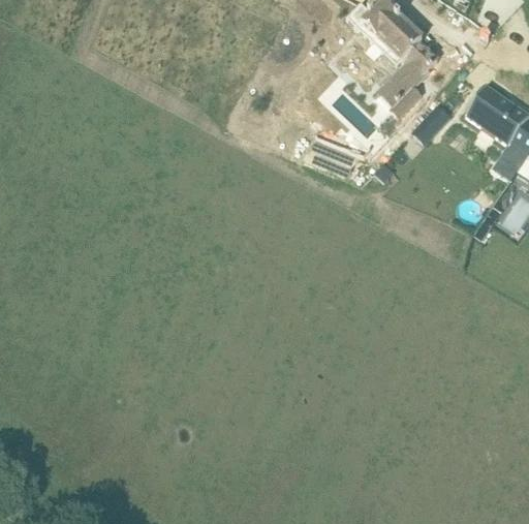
[(361,2),(347,16),(359,26),(358,27),(371,40),(376,36),(385,45),(381,50),(397,65),(401,60),(406,64),(378,93),(393,106),(390,111),(398,119),(421,94),(419,93),(418,93),(413,88),(412,86),(437,60),(418,42),(422,38),(397,14),(399,12),(399,6),(393,0),(384,0),(383,1),(382,0),(362,0),(361,2)]
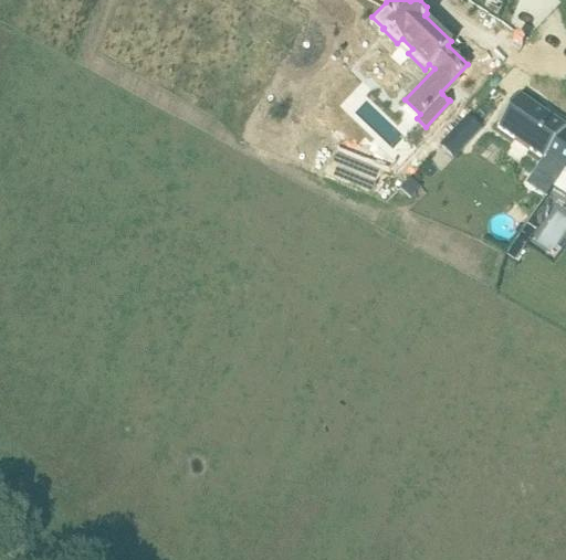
[(519,92),(498,123),(543,154),(545,155),(546,152),(565,165),(565,164),(565,127),(564,126),(565,124),(519,92)]
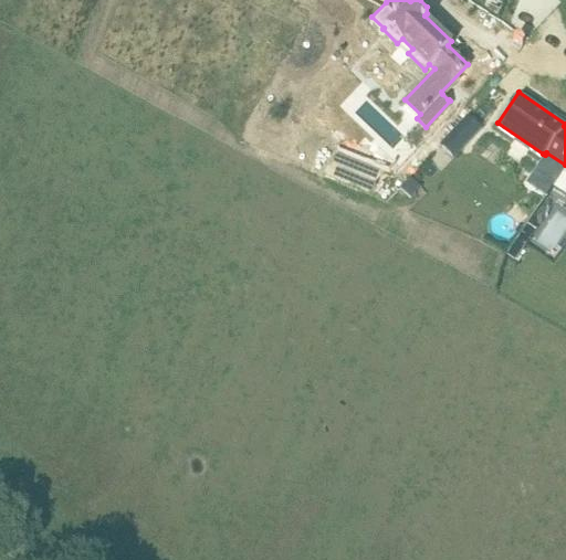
[(437,134),(415,159),(430,172),(452,147),(437,134)]
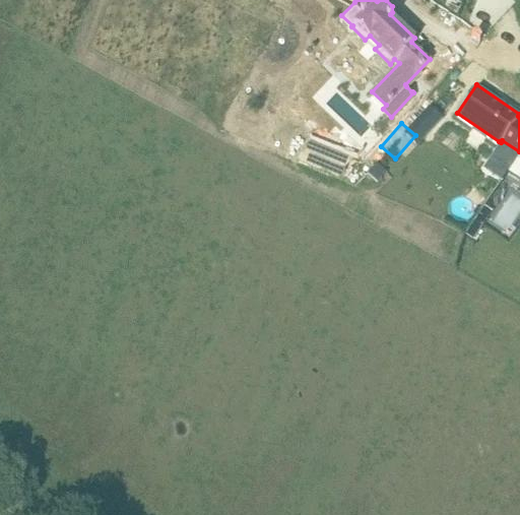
[(348,130),(336,142),(335,143),(358,152),(365,144),(348,130)]
